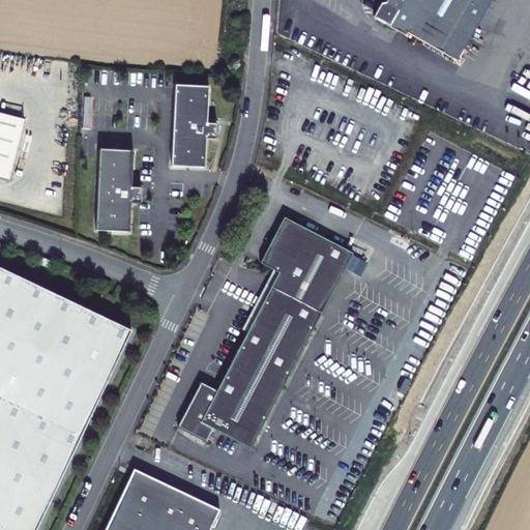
[(387,0),(385,5),(378,6),(373,15),(406,33),(404,35),(455,63),(490,0),(387,0)]
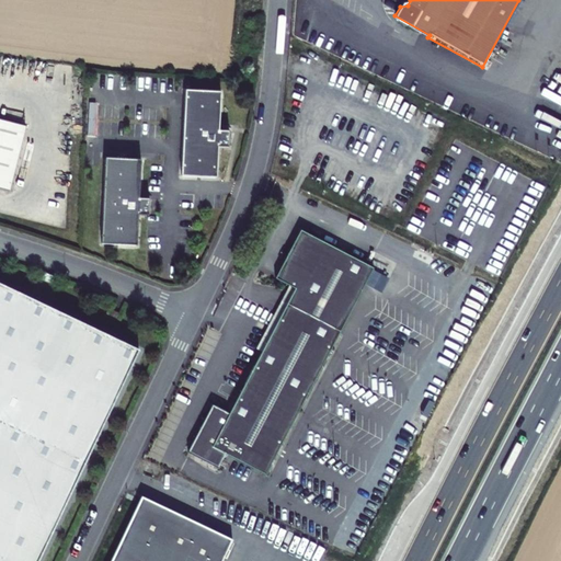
[(219,117),(220,91),(184,90),(182,175),(217,176),(218,146),(228,146),(229,130),(219,129),(219,117)]
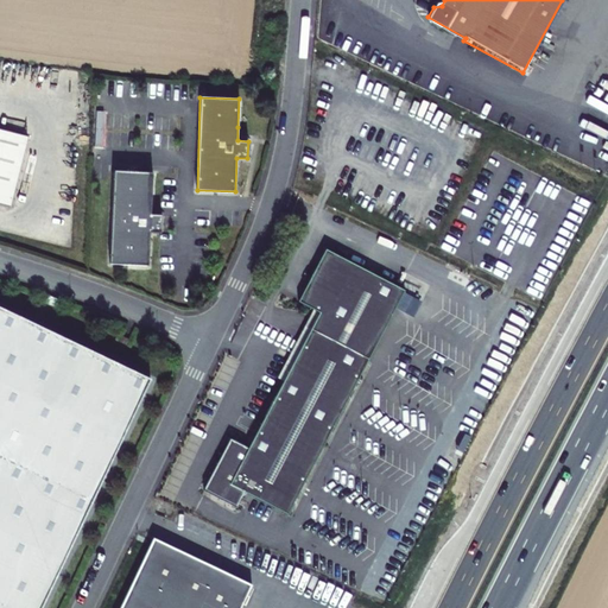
[(248,141),(238,127),(238,140),(248,141)]
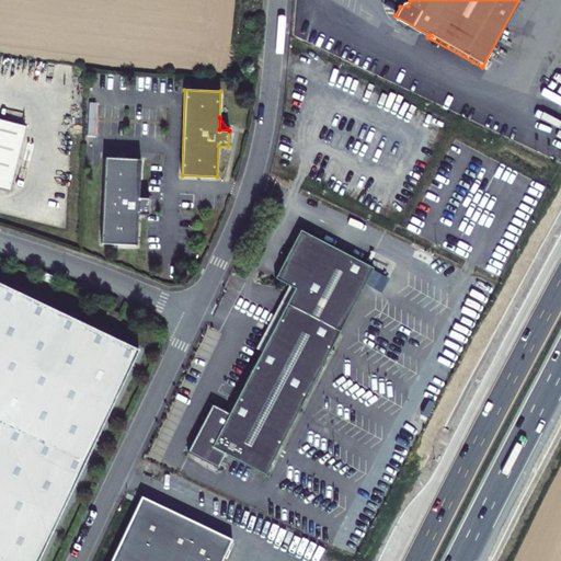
[(0,187),(9,191),(25,126),(0,119),(0,187)]
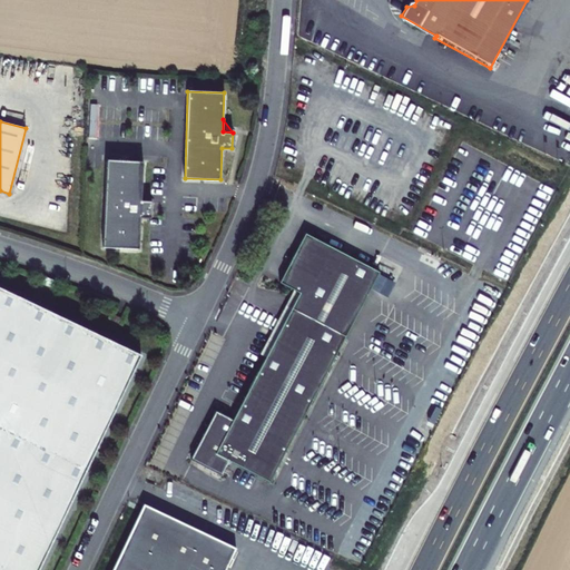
[(107,159),(102,246),(138,248),(140,217),(150,217),(151,202),(140,200),(143,161),(107,159)]
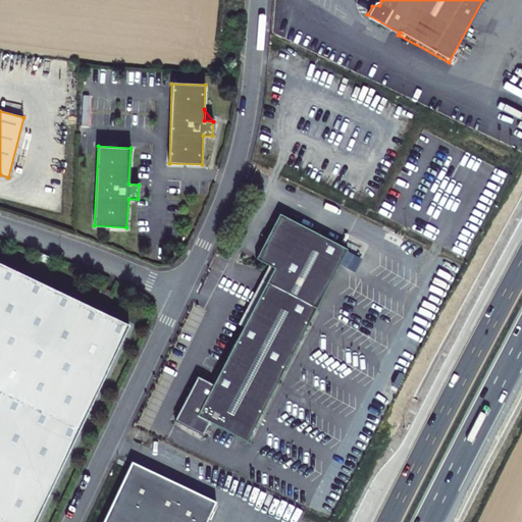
[(248,445),(327,297),(351,252),(283,216),(260,260),(270,265),(275,268),(274,271),(213,385),(209,383),(198,377),(175,420),(203,435),(209,424),(248,445)]
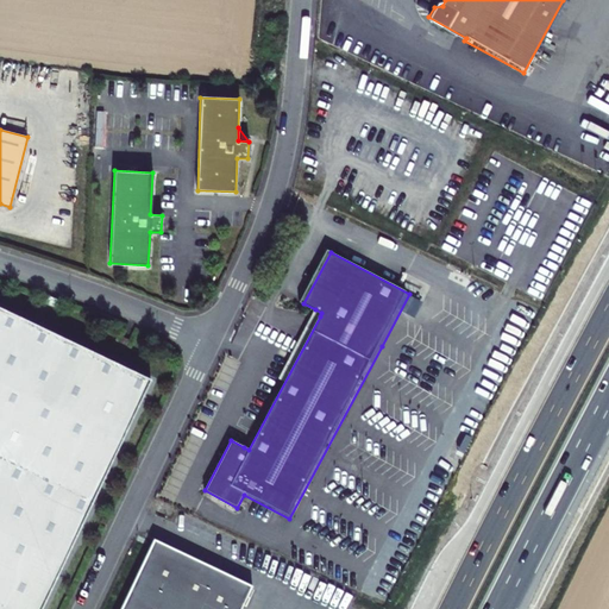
[(315,309),(314,314),(244,447),(249,450),(320,316),(321,313),(315,309)]
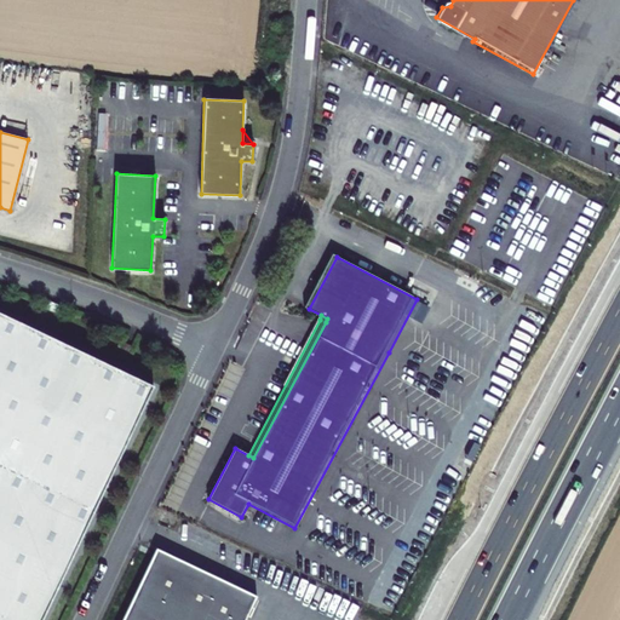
[(0,619),(40,619),(151,390),(0,317),(0,619)]
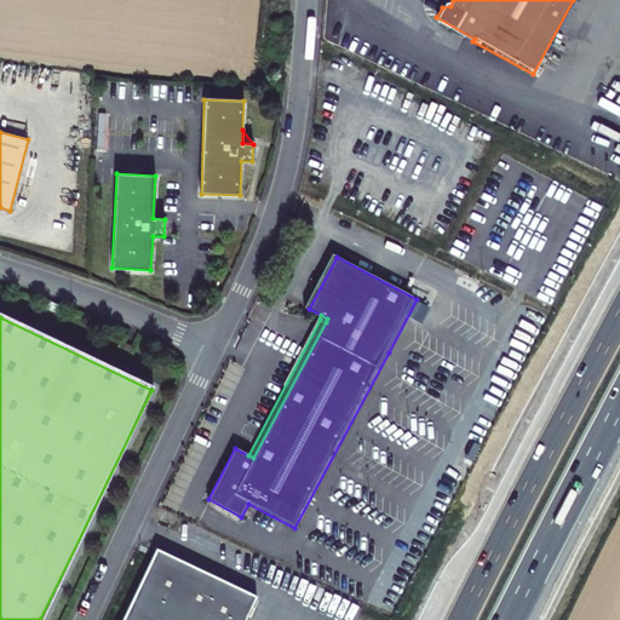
[(135,346),(122,340),(119,348),(131,354),(135,346)]
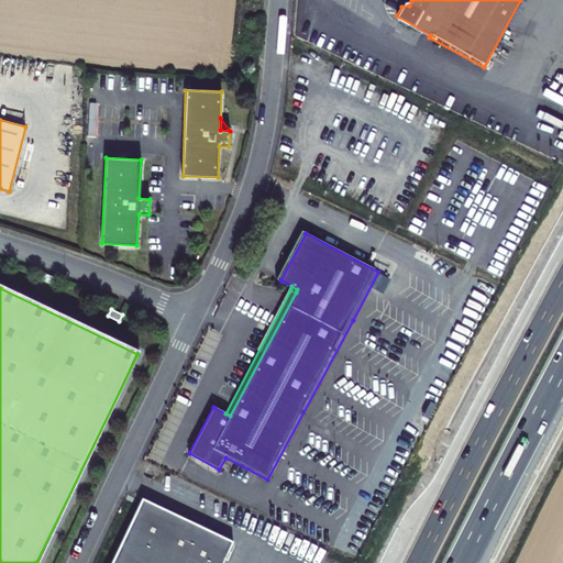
[(220,562),(231,541),(141,499),(110,562),(220,562)]
